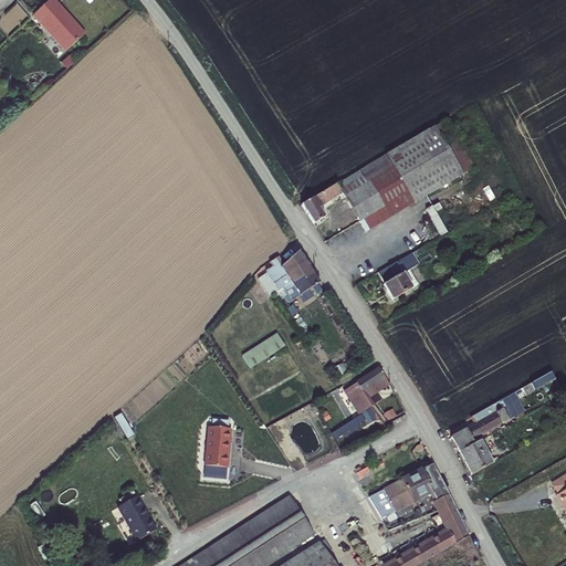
[(77,25),(54,0),(49,0),(33,14),(66,51),(86,33),(79,24),(77,25)]
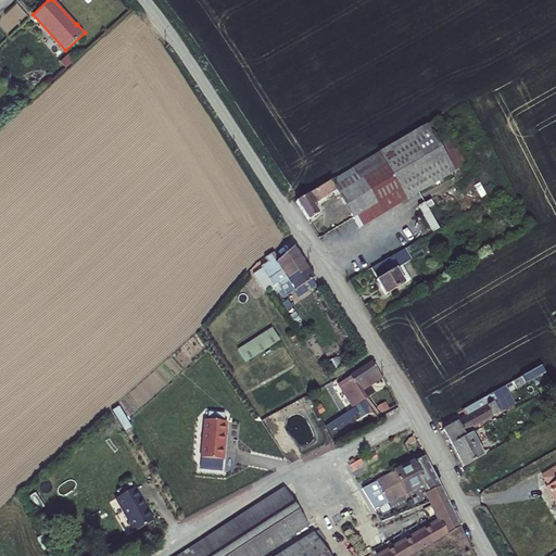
[(438,117),(426,124),(447,162),(459,154),(438,117)]
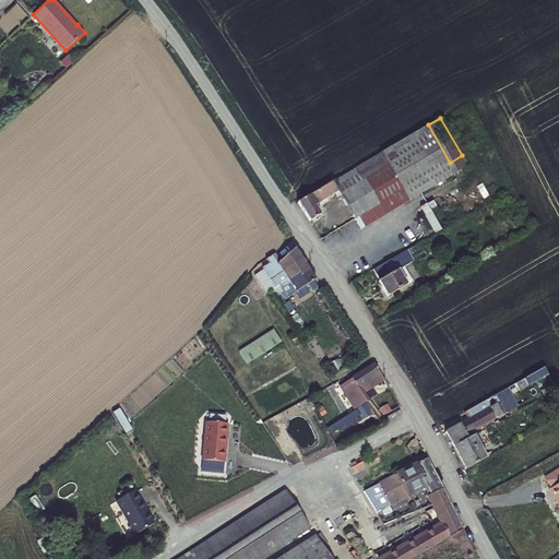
[(340,194),(355,219),(450,163),(428,125),(342,176),(349,188),(340,194)]
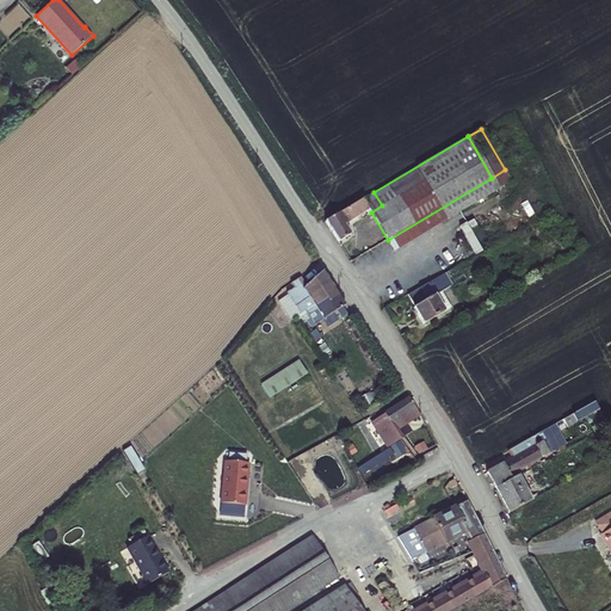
[(505,170),(492,178),(499,189),(511,181),(505,170)]
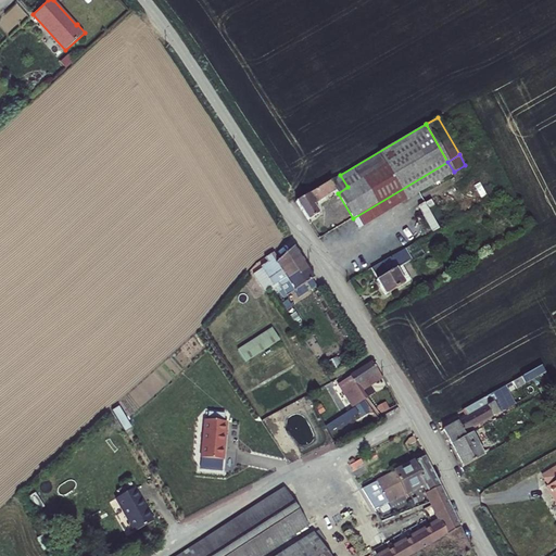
[(447,162),(353,218),(358,227),(454,172),(447,162)]
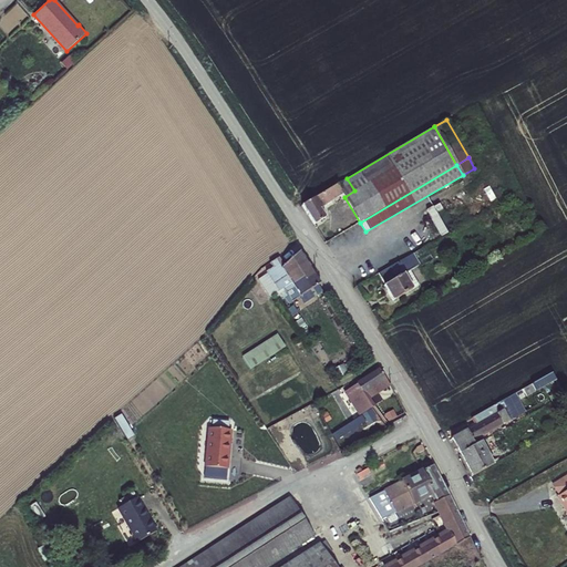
[(344,197),(354,191),(347,178),(301,205),(313,225),(325,217),(319,209),(333,199),(339,196),(341,199),(344,197)]
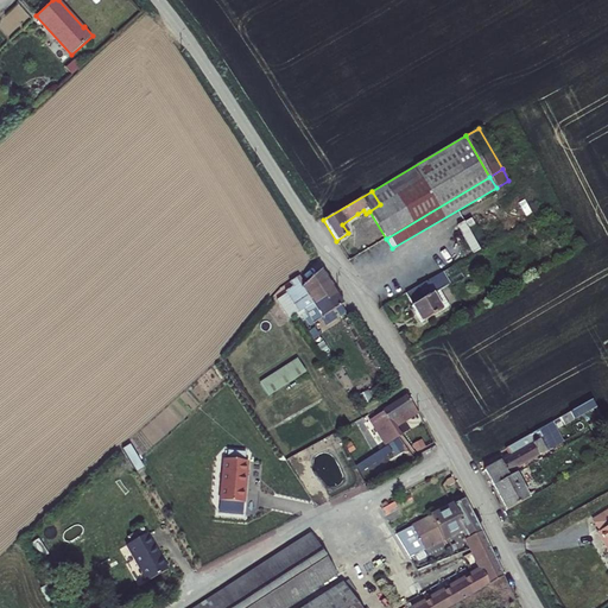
[(322,268),(304,285),(298,277),(289,282),(292,286),(285,291),(286,293),(277,299),(285,312),(308,296),(306,296),(329,282),(322,268)]
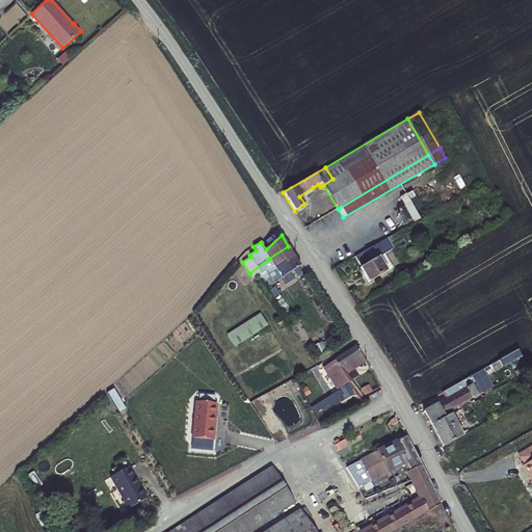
[(383,254),(392,249),(386,239),(355,257),(361,267),(360,268),(368,282),(387,271),(378,258),(383,254)]
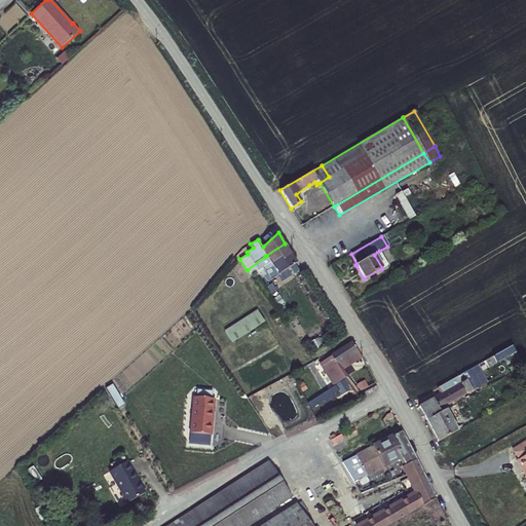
[(266,256),(247,270),(251,275),(255,272),(255,273),(263,268),(266,272),(268,270),(273,267),(271,264),(282,258),(283,260),(292,254),(285,243),(265,256),(266,256)]
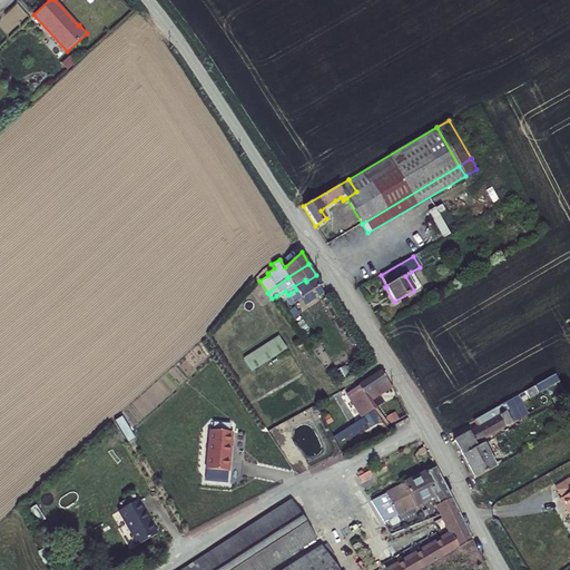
[(411,272),(405,276),(414,291),(420,287),(411,272)]
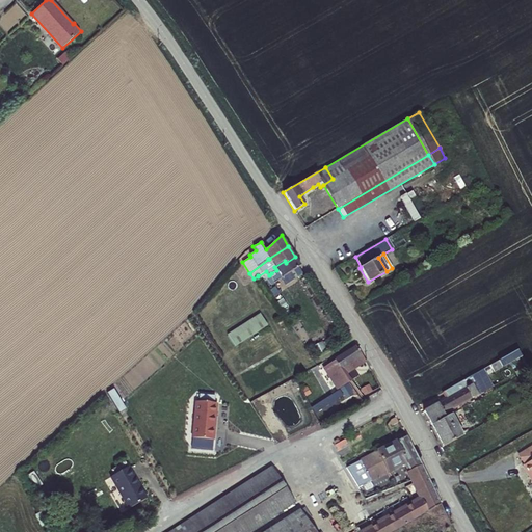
[(272,275),(276,282),(277,281),(281,285),(287,283),(296,276),(292,271),(300,266),(295,257),(286,263),(285,261),(274,267),(276,270),(271,273),(272,275)]
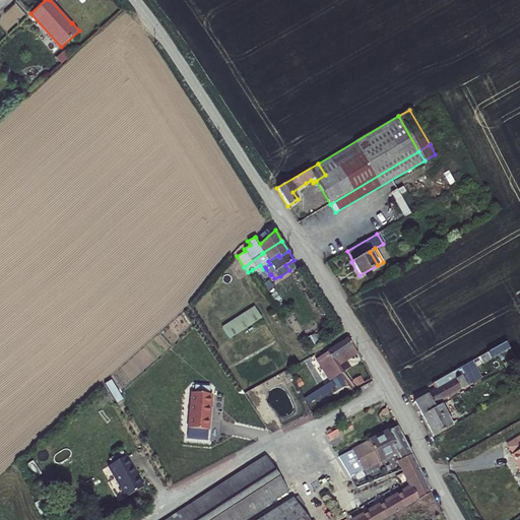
[(255,274),(258,271),(263,269),(260,265),(252,270),(255,274)]
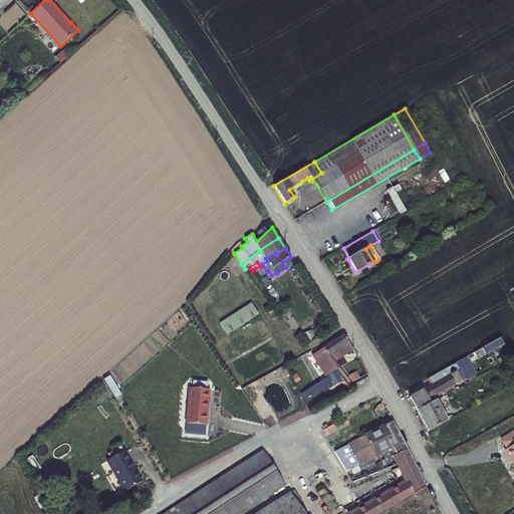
[(252,271),(259,282),(263,280),(257,271),(255,268),(252,271)]
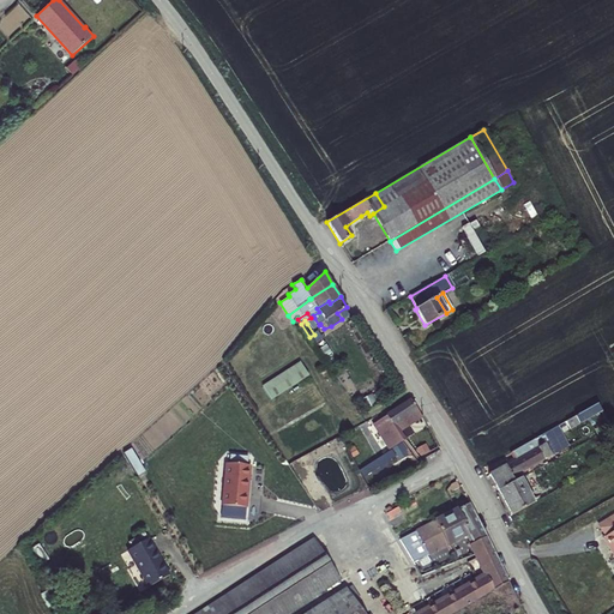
[(324,359),(331,353),(323,341),(320,341),(315,333),(314,335),(309,337),(324,359)]
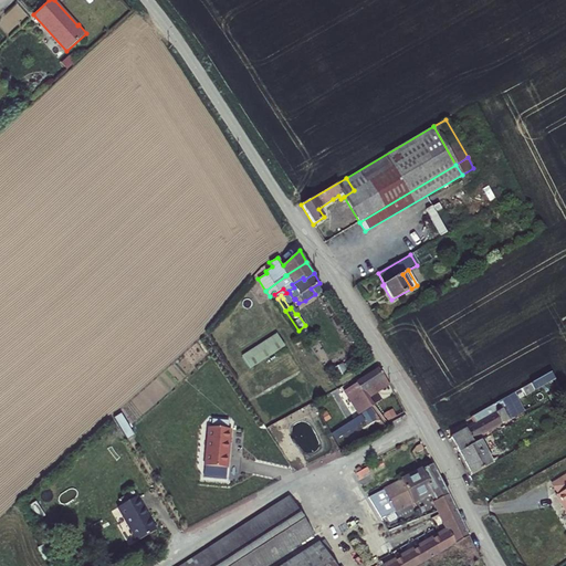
[(249,368),(284,347),(276,333),(240,354),(249,368)]
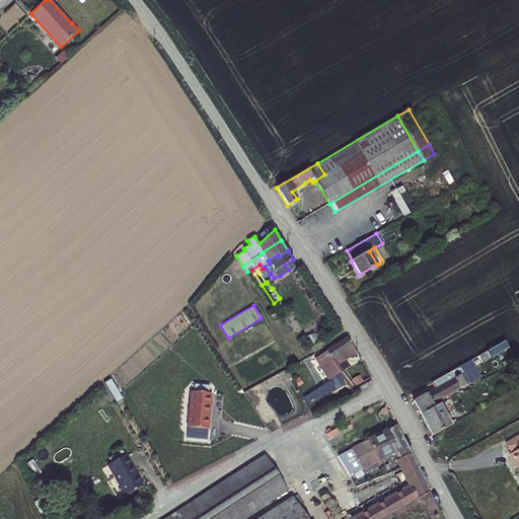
[(341,373),(336,366),(356,352),(347,338),(315,358),(328,379),(341,373)]
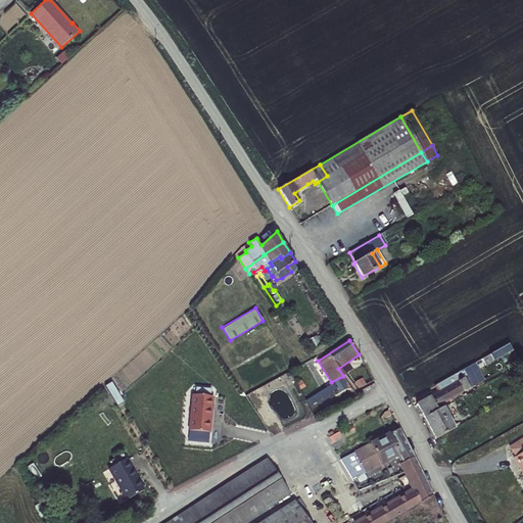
[(509,344),(482,360),(485,365),(512,350),(509,344)]
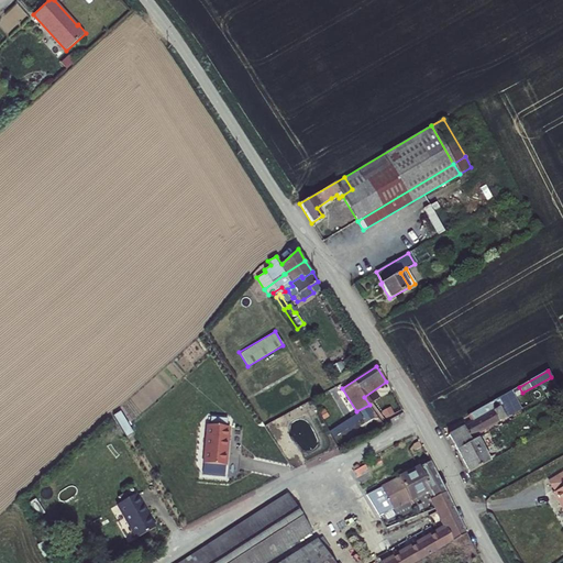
[(465,427),(464,424),(446,433),(456,451),(471,442),(468,439),(500,421),(510,416),(508,412),(514,409),(510,403),(506,406),(501,396),(470,415),(474,422),(472,422),(465,427)]
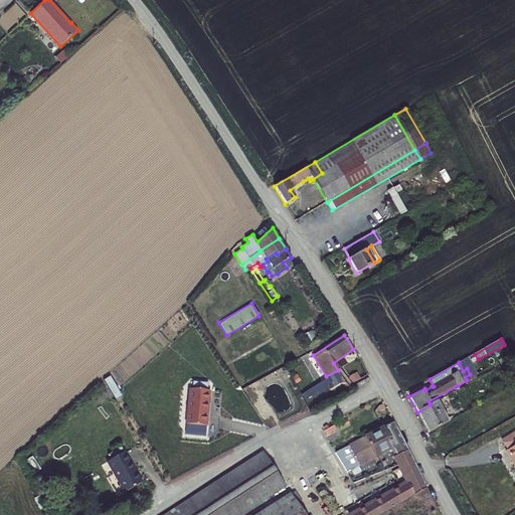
[(467,380),(458,385),(460,388),(469,383),(467,380)]
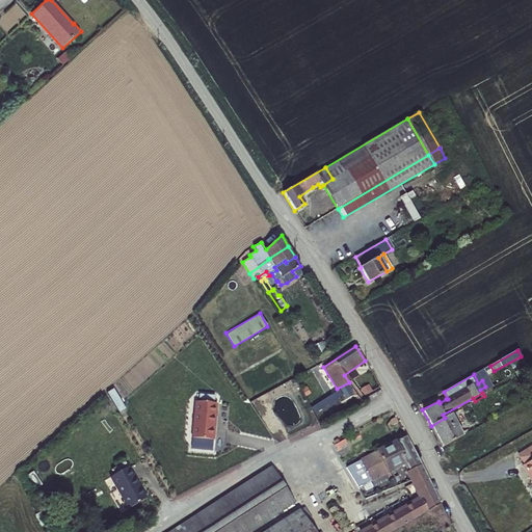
[(195,403),(193,440),(214,441),(216,404),(195,403)]
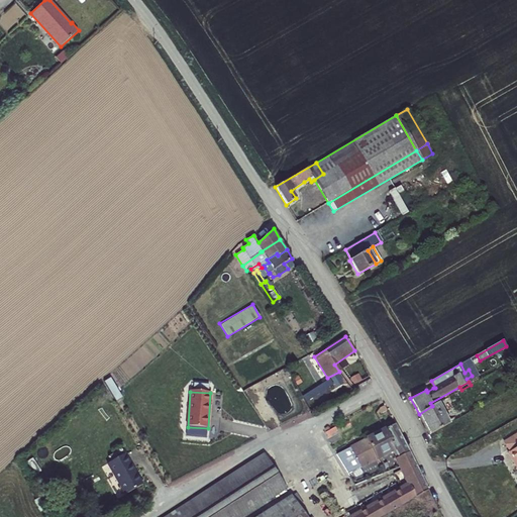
[(432,406),(419,414),(430,434),(449,423),(438,403),(432,406)]
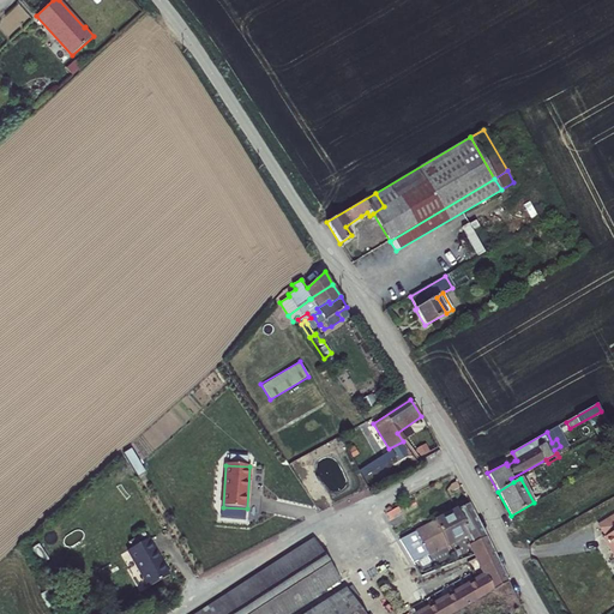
[(397,504),(384,511),(391,524),(404,517),(397,504)]
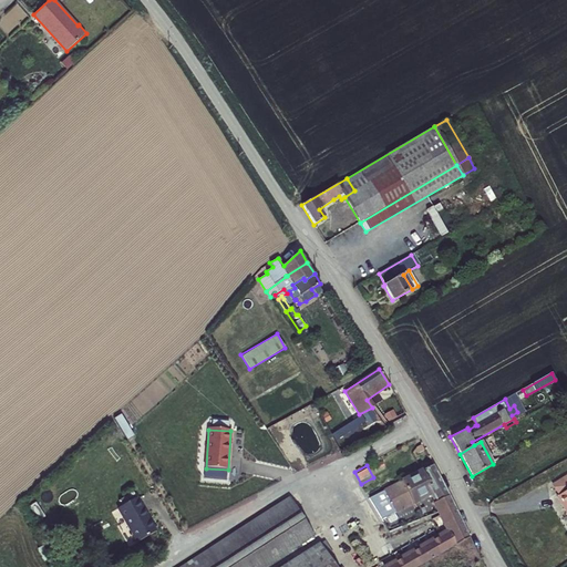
[(383,491),(395,513),(432,494),(436,503),(435,504),(441,515),(428,522),(436,538),(397,562),(392,553),(371,565),(372,566),(419,566),(470,538),(450,497),(433,465),(383,491)]
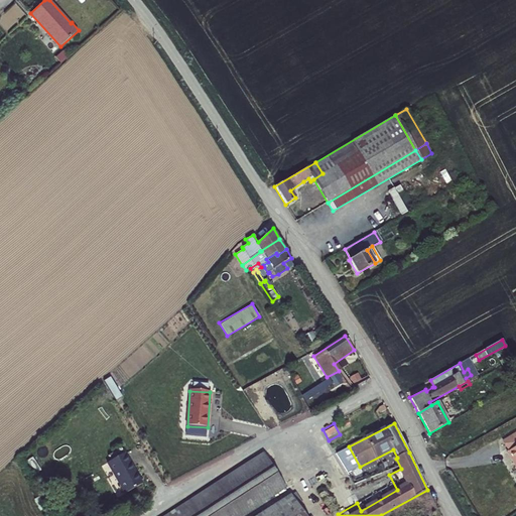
[(515,432),(502,440),(504,443),(515,436),(515,432)]
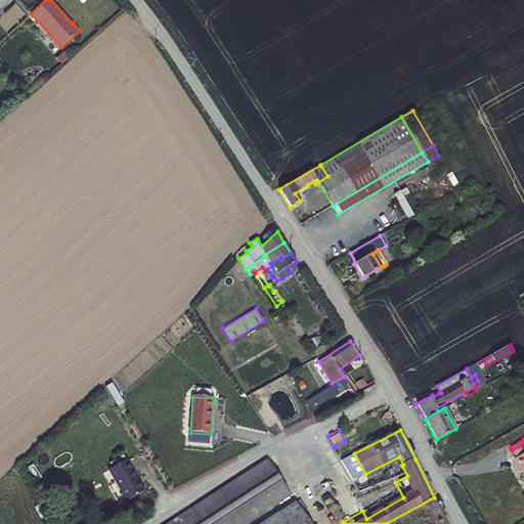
[(334,447),(336,450),(347,444),(345,441),(334,447)]
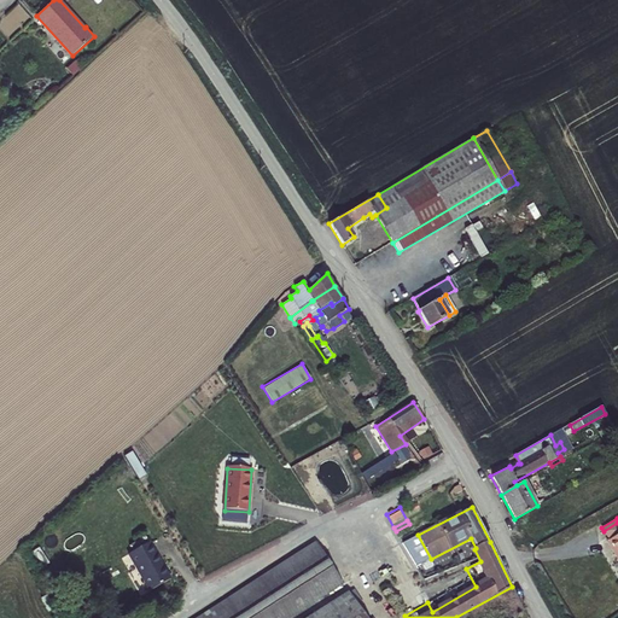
[(608,540),(606,541),(617,563),(617,523),(604,531),(608,540)]
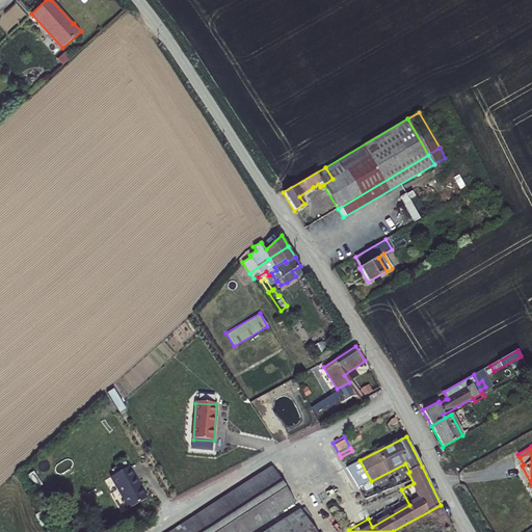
[(180,466),(167,472),(175,487),(187,482),(180,466)]
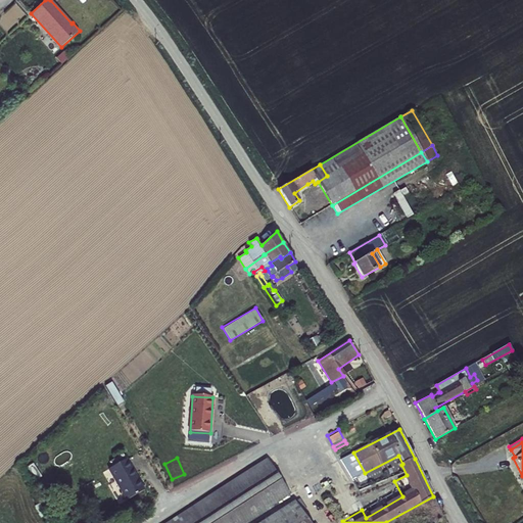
[(267,458),(165,522),(245,522),(290,494),(267,458)]
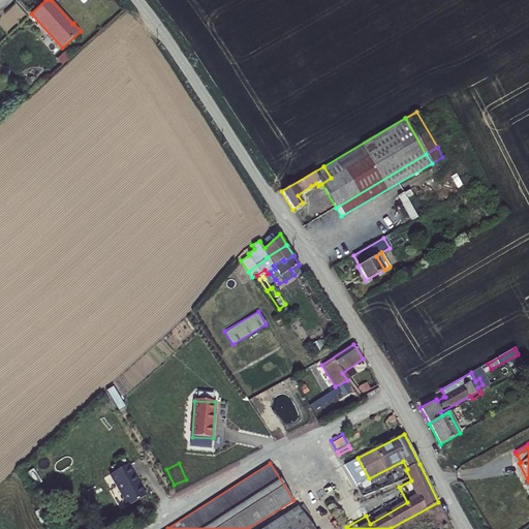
[(127,464),(110,474),(128,506),(146,496),(127,464)]
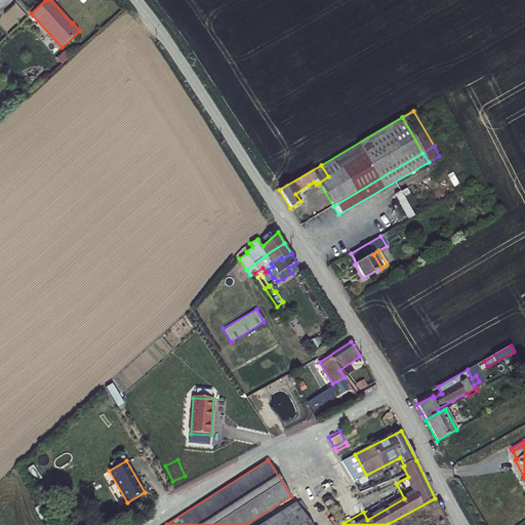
[(448,524),(445,519),(435,498),(388,524),(448,524)]
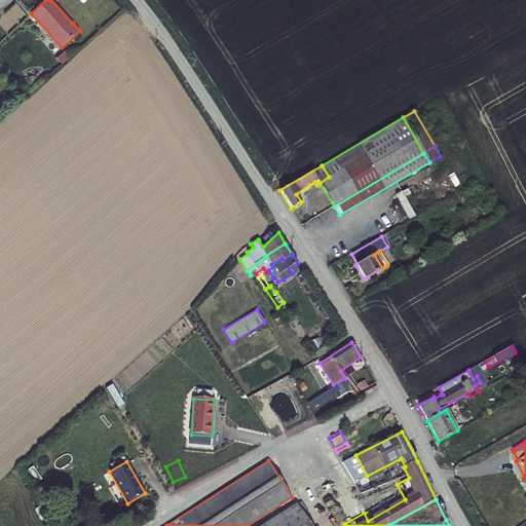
[(274,519),(263,525),(309,525),(296,504),(282,514),(274,519)]
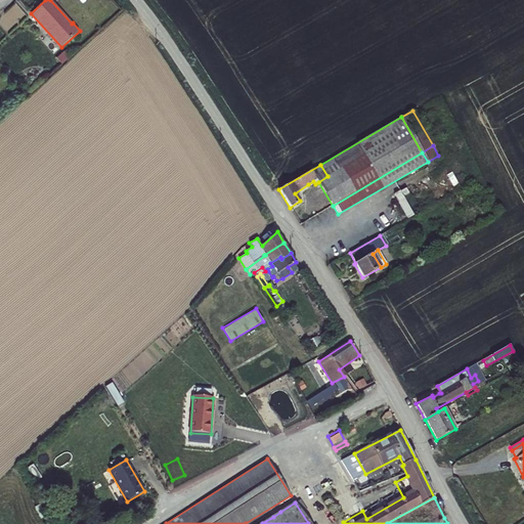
[(278,508),(270,513),(273,517),(280,512),(278,508)]
